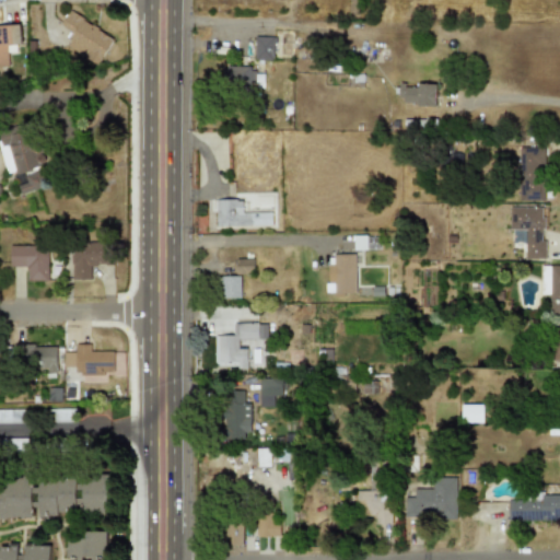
[(66,46),(97,66),(114,38),(69,11),(60,25),(73,33),(66,46)]
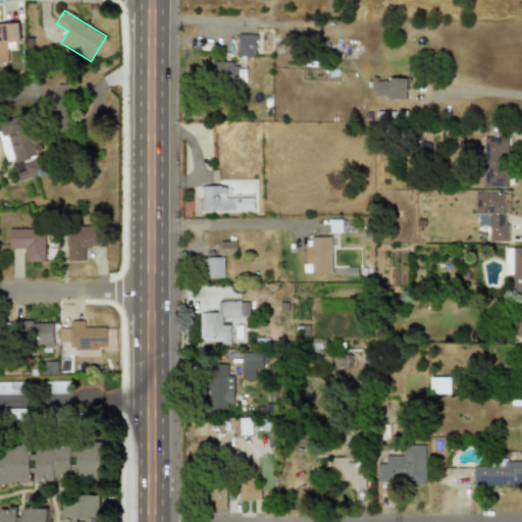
[(0,23),(0,63),(6,63),(5,42),(18,42),(18,23),(0,23)]
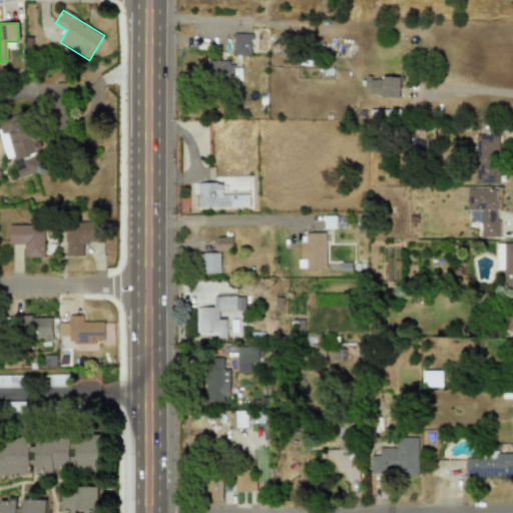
[(232,55),(250,55),(250,34),(232,33),(232,55)]
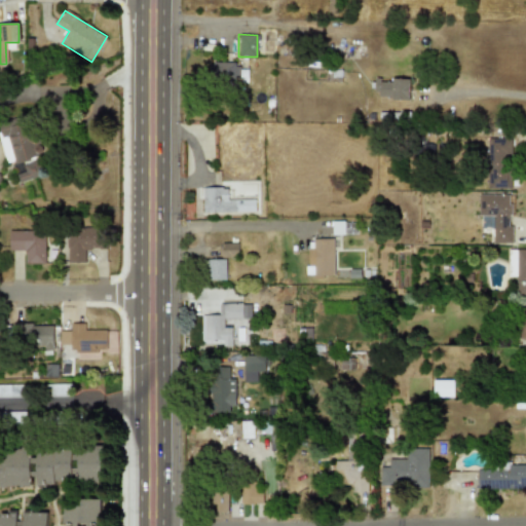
[(209,63),(209,82),(236,82),(237,63),(209,63)]
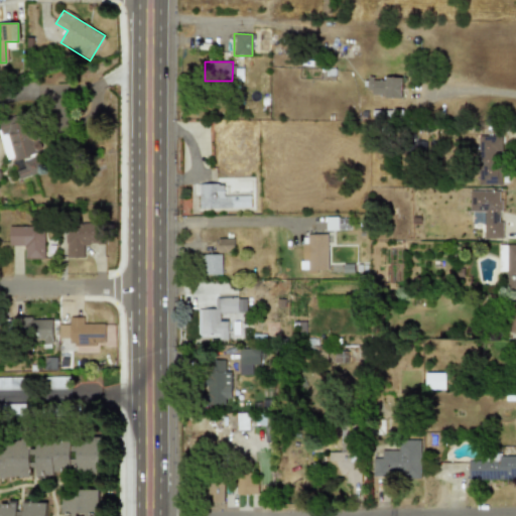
[(400,97),(401,78),(369,77),(368,96),(400,97)]
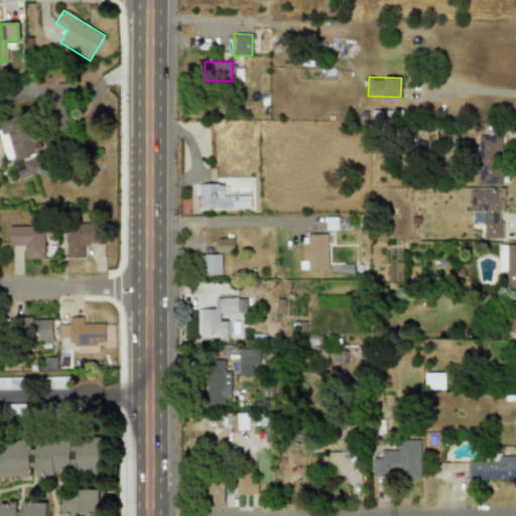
[(501,136),(479,136),(478,184),(501,184),(501,136)]
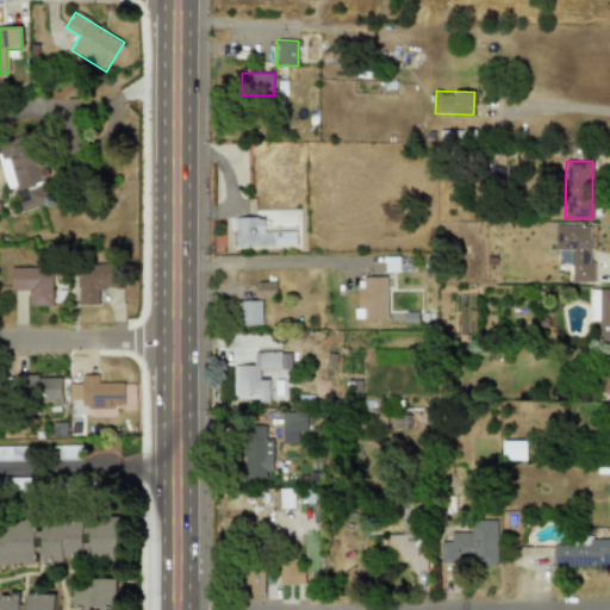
[(235,246),(281,247),(281,232),(278,232),(278,236),(263,235),(265,217),(235,217),(235,246)]
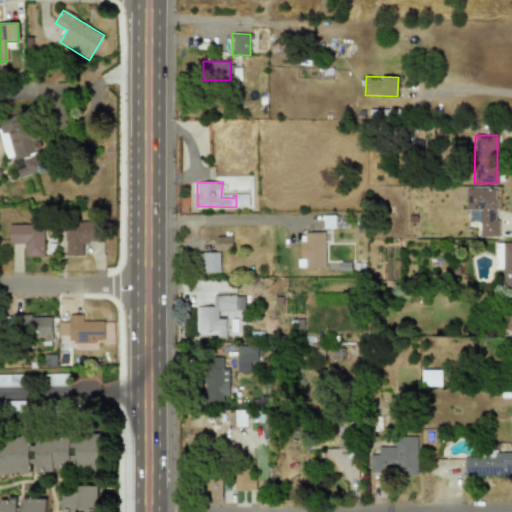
[(480,236),(498,236),(499,220),(496,220),(496,189),(467,189),(467,221),(480,221),(480,236)]
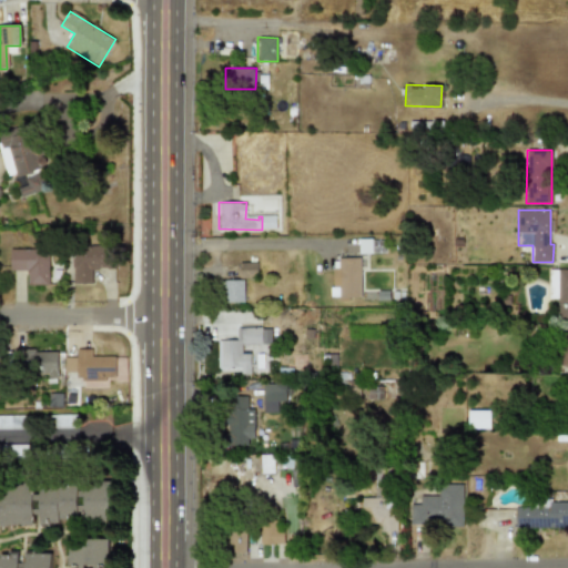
[(384,253),(383,240),(358,240),(358,253),(384,253)]
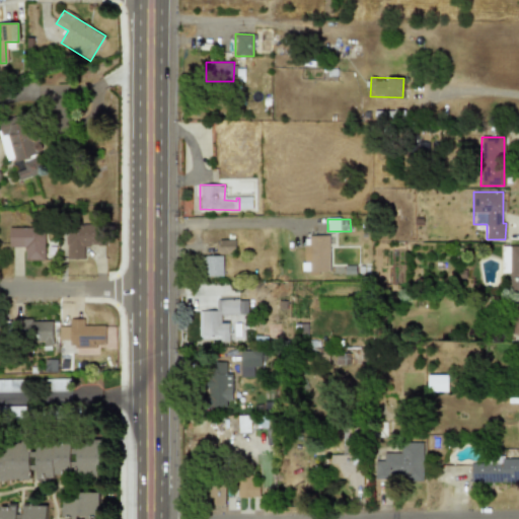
[(66,260),(83,258),(83,246),(102,245),(102,224),(65,225),(66,260)]
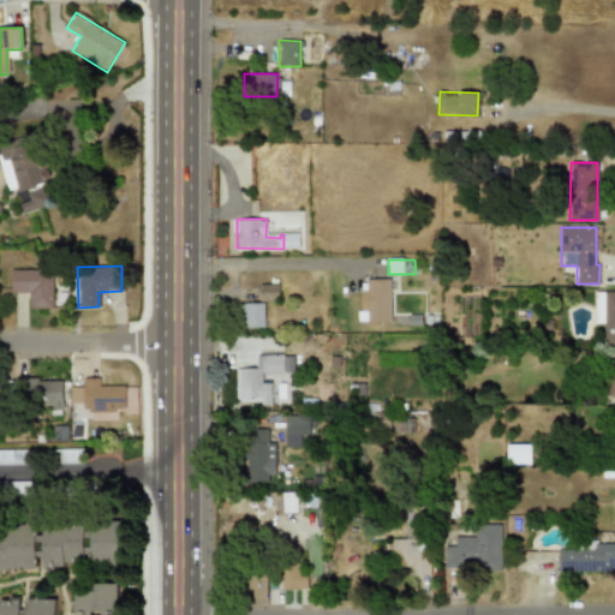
[(52,309),(52,269),(10,269),(10,292),(28,292),(29,309),(52,309)]
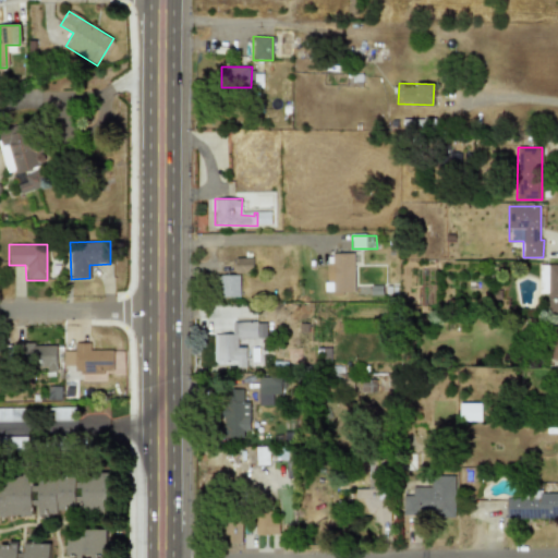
[(353,253),(331,253),(331,263),(326,263),(326,292),(352,292),(353,253)]
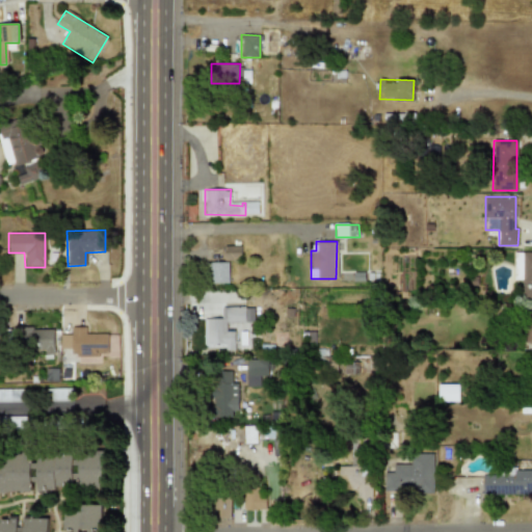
[(239,245),(223,246),(223,260),(240,260),(239,245)]
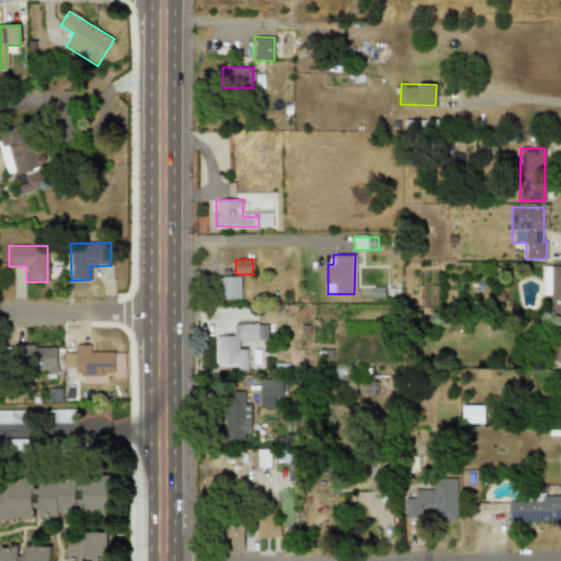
[(541,295),(550,295),(550,313),(560,313),(560,265),(542,265),(541,295)]
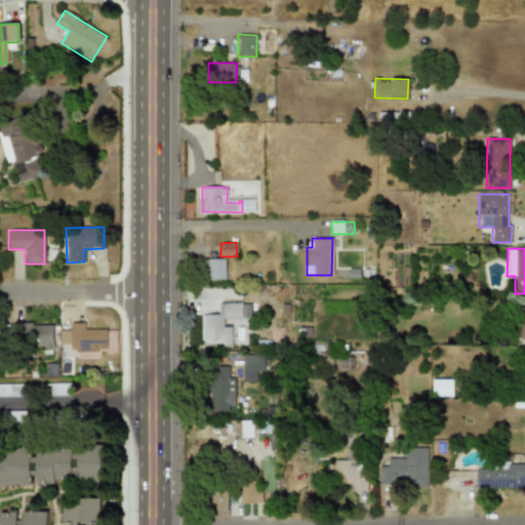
[(203,259),(204,280),(225,279),(225,258),(203,259)]
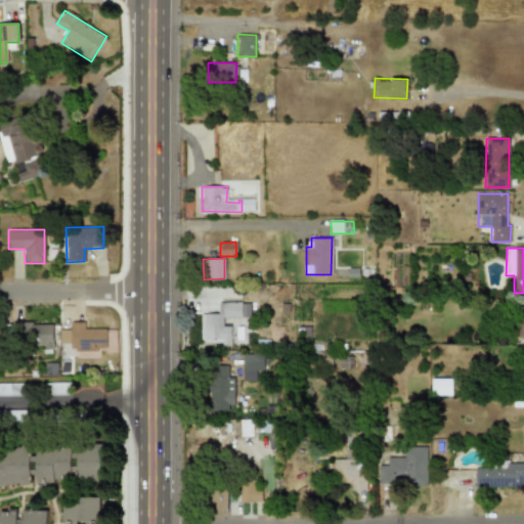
[(200,314),(201,344),(246,343),(245,317),(241,317),(241,302),(217,302),(217,313),(200,314)]
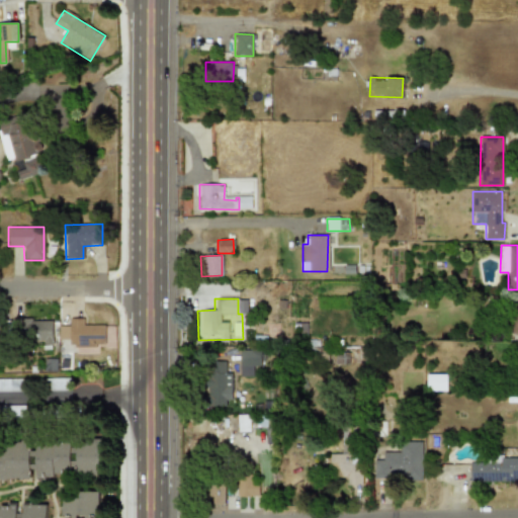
[(52,319),(5,320),(5,340),(52,339),(52,319)]
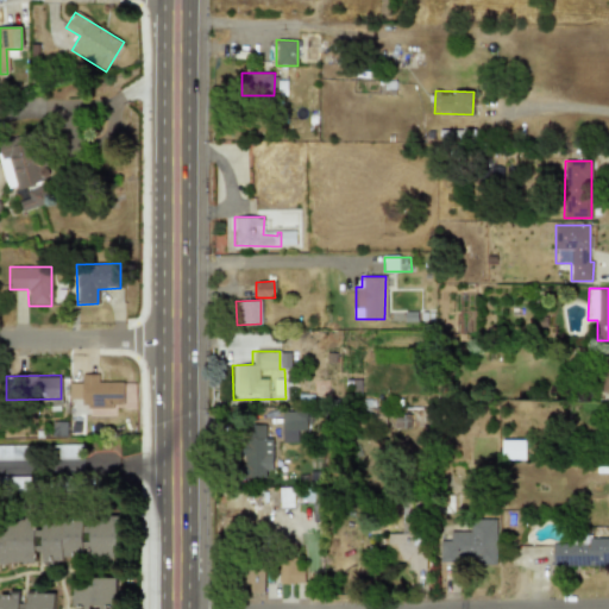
[(123,407),(123,382),(98,382),(98,375),(81,375),(81,407),(123,407)]
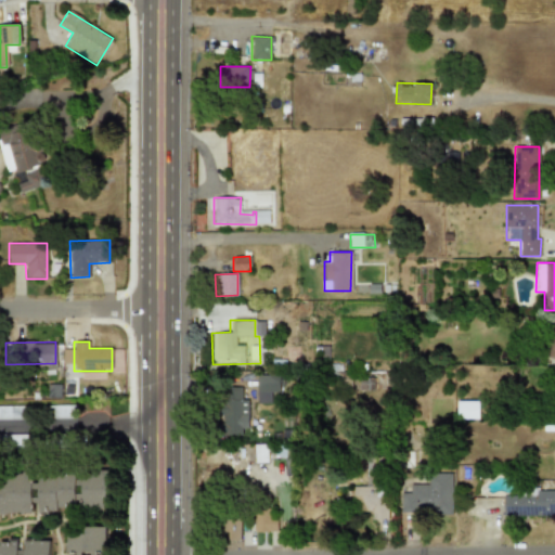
[(256,375),(256,403),(271,402),(271,392),(280,392),(280,375),(256,375)]
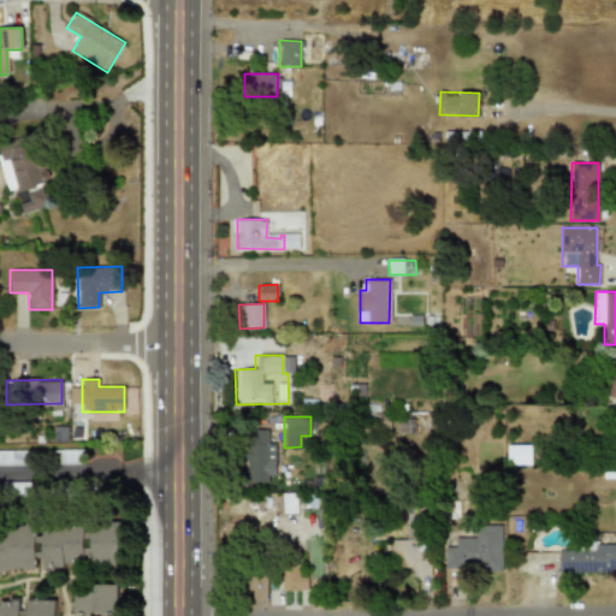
[(273,444),(267,444),(267,430),(246,430),(244,483),(273,483),(273,444)]
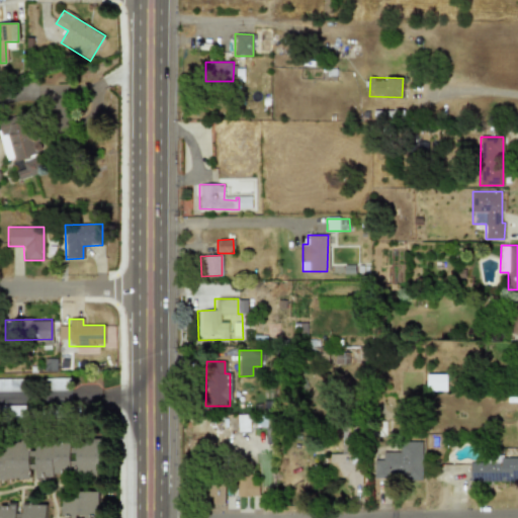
[(445,374),(426,374),(426,391),(446,391),(445,374)]
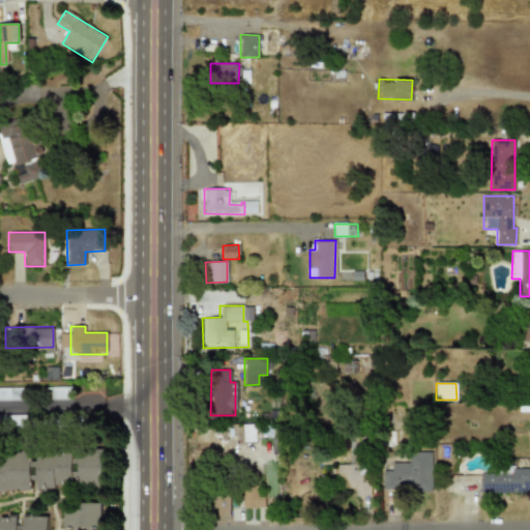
[(0,401),(24,401),(24,388),(0,387),(0,401)]
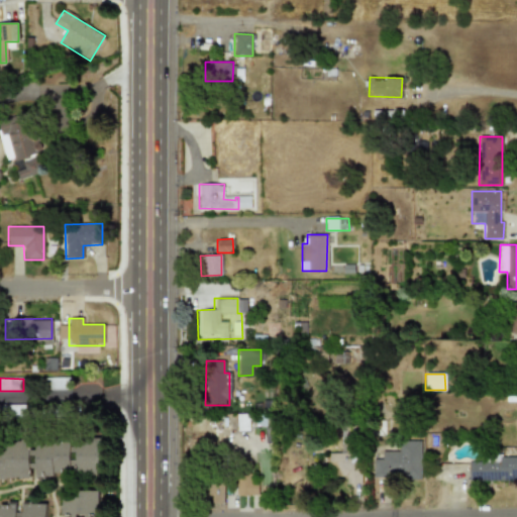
[(247,414),(236,414),(236,430),(248,430),(247,414)]
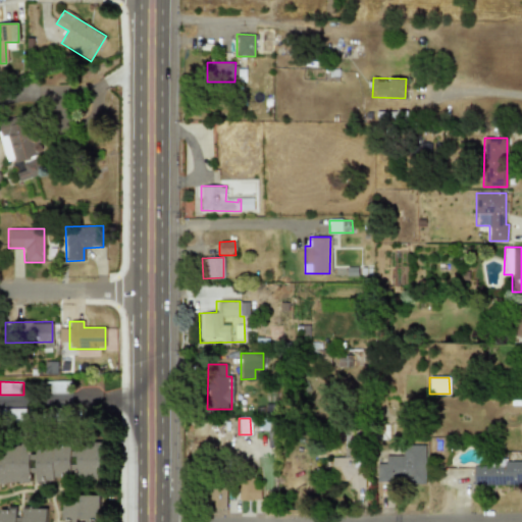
[(331,457),(332,481),(349,481),(349,488),(361,488),(361,436),(345,436),(345,457),(331,457)]
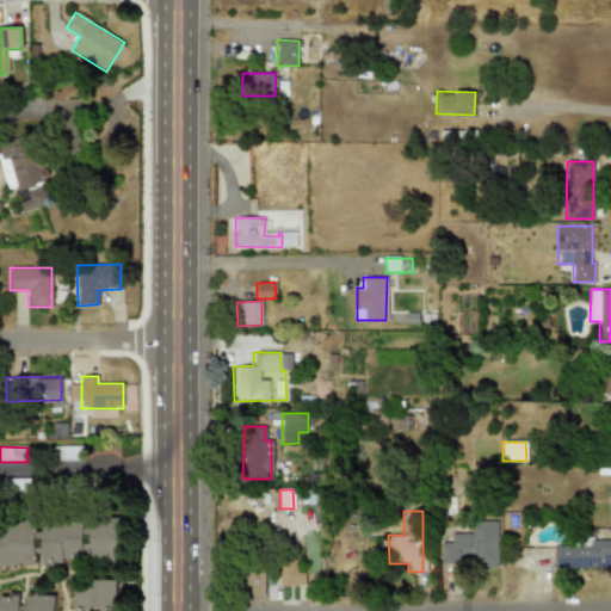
[(44,565),(84,562),(84,550),(91,550),(91,560),(121,557),(118,520),(42,525),(44,565)]
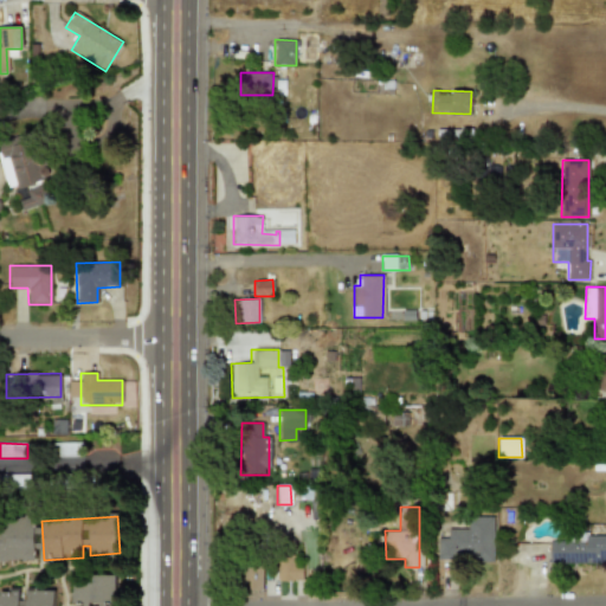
[(468,529),(447,529),(446,539),(436,539),(436,561),(492,562),(494,516),(468,516),(468,529)]
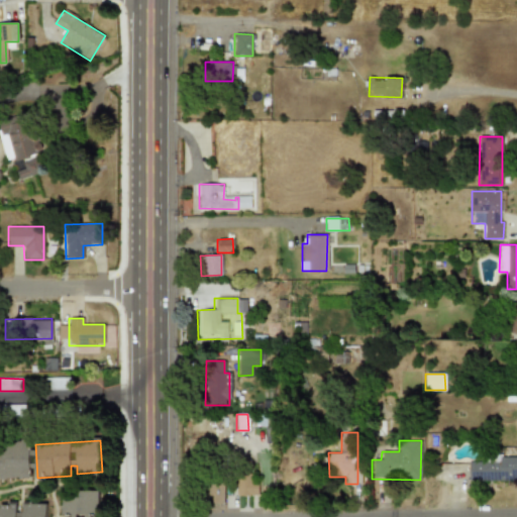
[(0,479),(31,480),(32,444),(0,442),(0,479)]
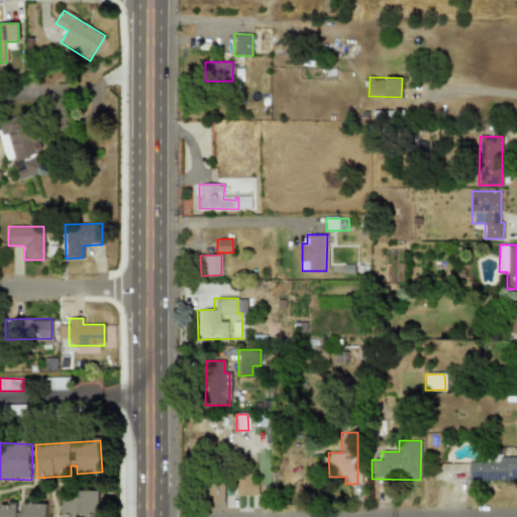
[(468,479),(516,480),(516,456),(499,456),(499,461),(469,461),(468,479)]
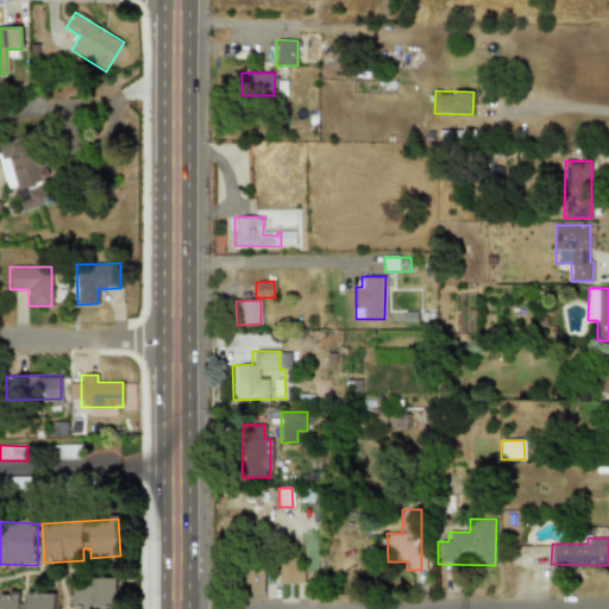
[(277,582),(300,583),(301,564),(278,563),(277,582)]
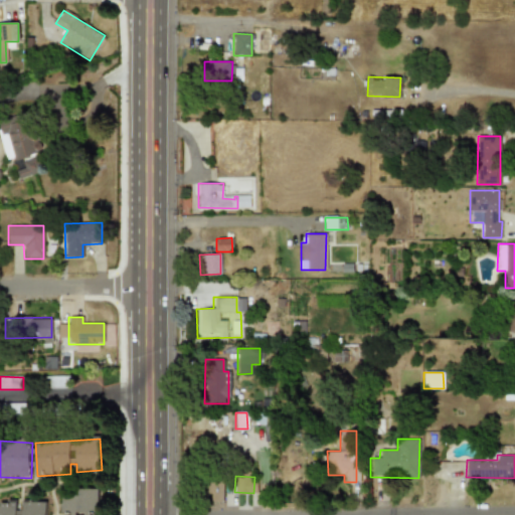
[(222,479),(205,479),(205,501),(221,501),(222,479)]
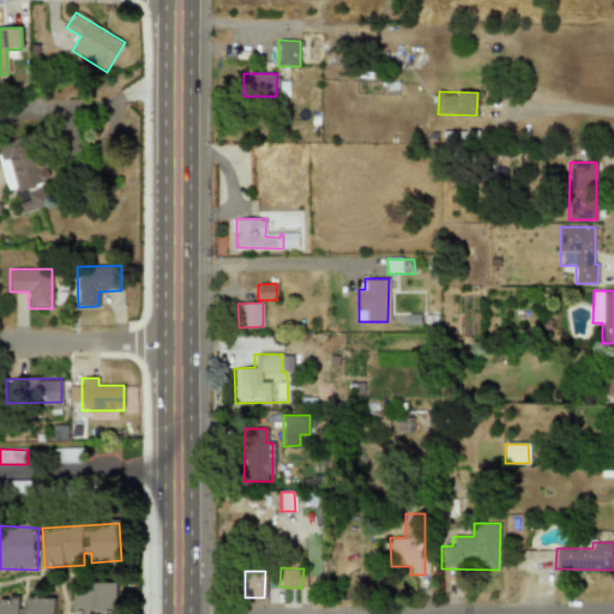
[(118,583),(76,584),(76,612),(118,611),(118,583)]
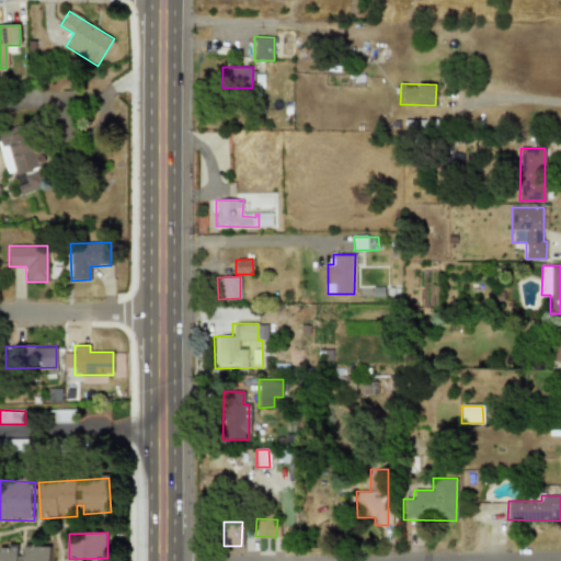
[(24,560),(50,560),(50,547),(25,548),(24,560)]
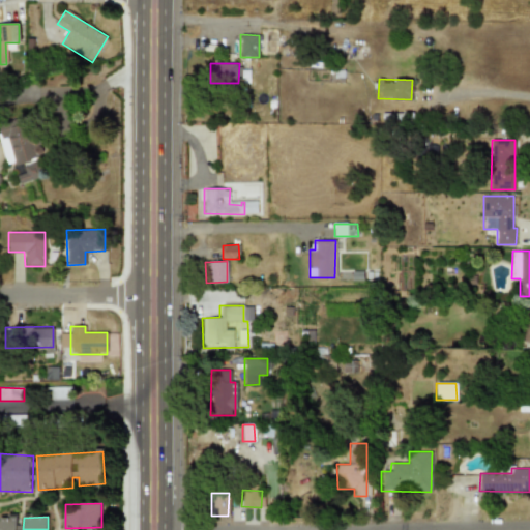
[(0,529),(18,529),(18,519),(0,518),(0,529)]
